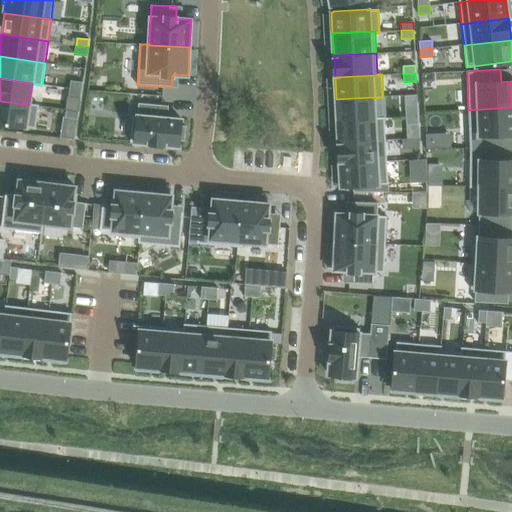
[(71,80),(70,88),(82,90),(83,82),(71,80)]
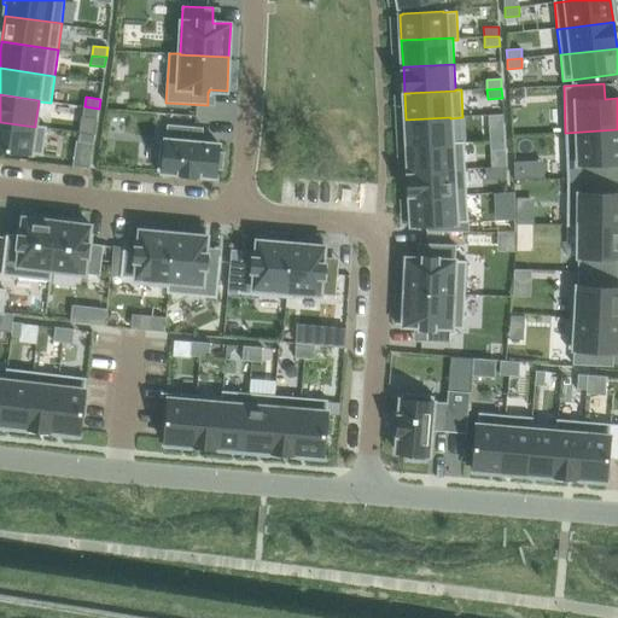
[(85,106),(82,116),(97,118),(99,109),(85,106)]
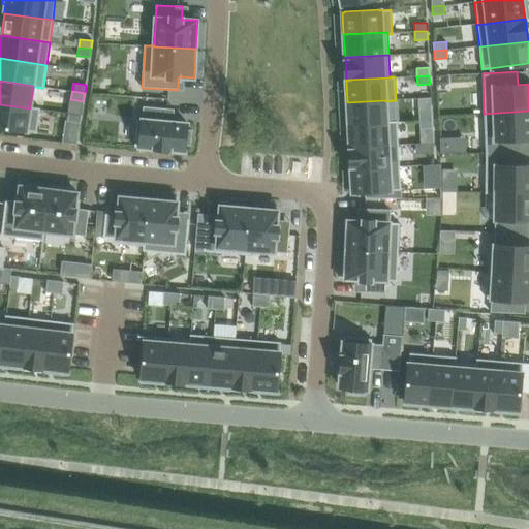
[(385,100),(347,102),(348,125),(387,123),(387,121),(385,101),(385,100)]
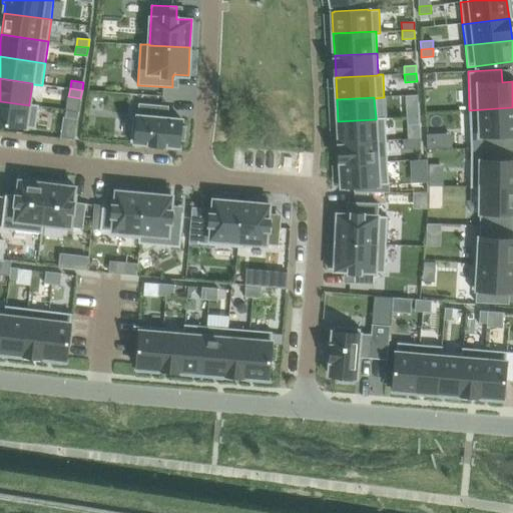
[(0,123),(24,127),(24,126),(36,128),(39,105),(29,103),(29,105),(0,101),(0,123)]
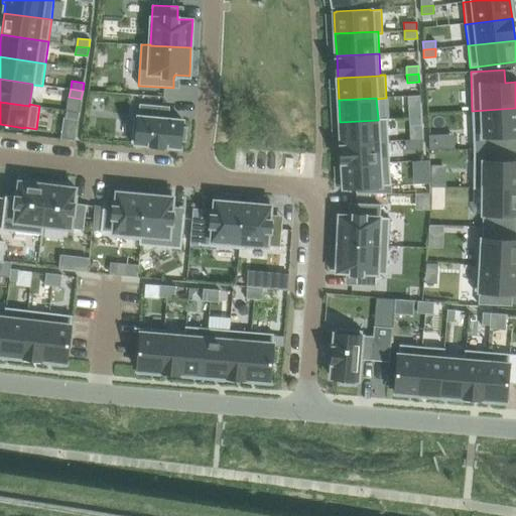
[(133,118),(131,141),(132,141),(131,143),(180,147),(180,146),(181,141),(185,142),(187,127),(182,127),(183,122),(182,122),(183,120),(162,118),(163,106),(140,104),(139,116),(134,116),(134,118),(133,118)]
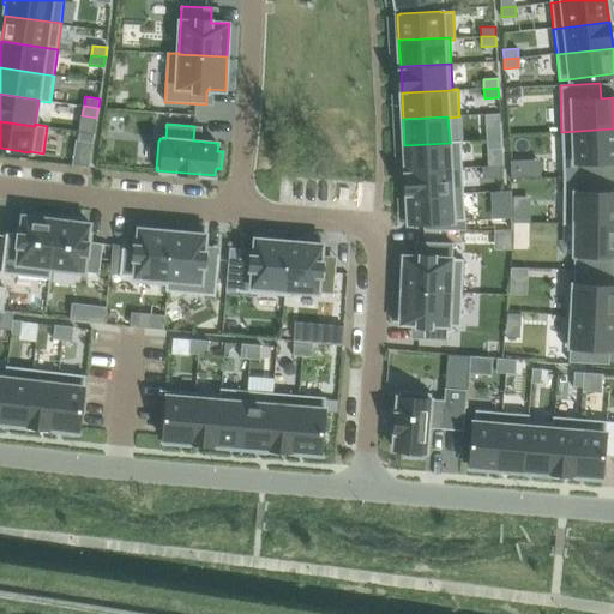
[(613,128),(561,132),(564,178),(603,176),(603,162),(613,161),(613,128)]
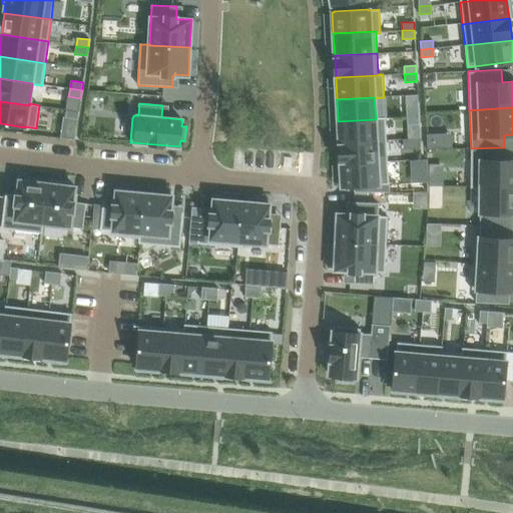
[(418,108),(406,109),(407,117),(419,116),(418,108)]
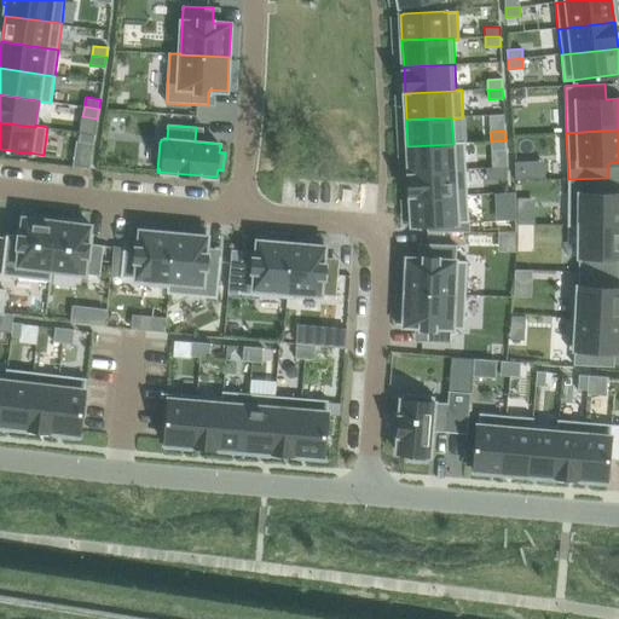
[(81,133),(79,143),(93,144),(96,134),(81,133)]
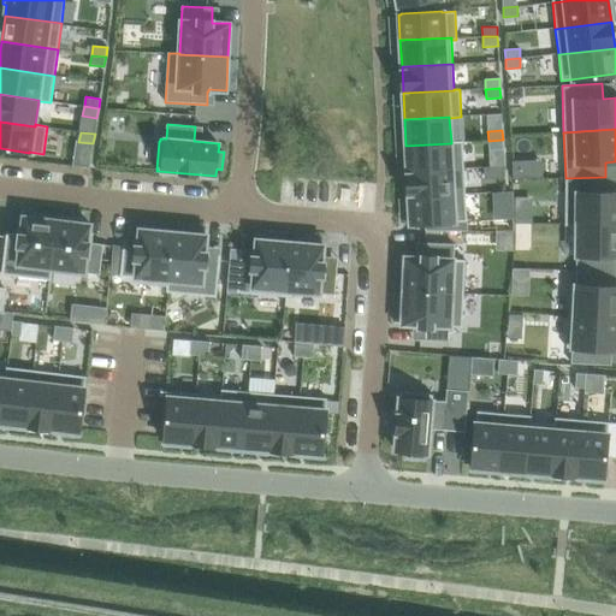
[(503,140),(489,141),(489,150),(503,149),(503,140)]
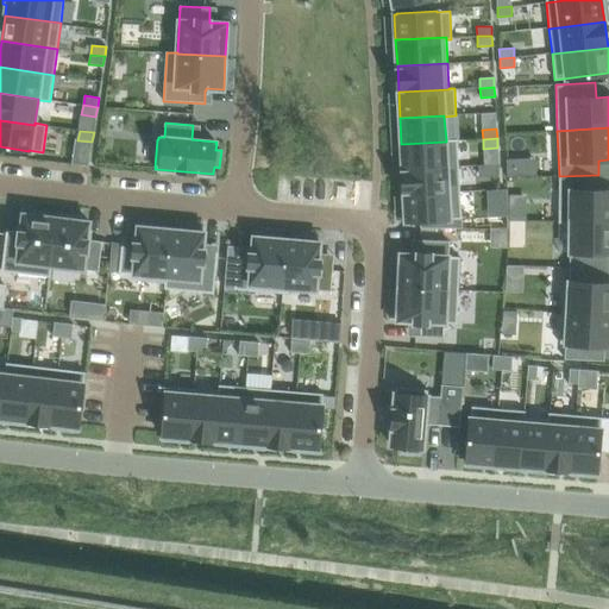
[(446,142),(401,144),(402,170),(458,167),(457,139),(446,139),(446,142)]
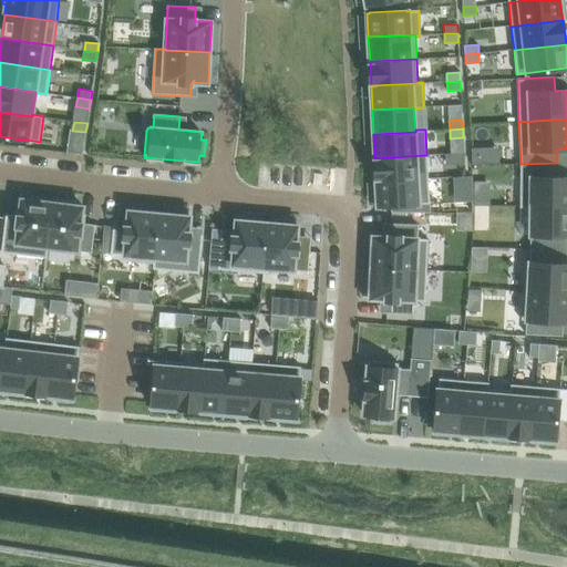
[(482,148),(472,148),(472,164),(483,164),(482,148)]
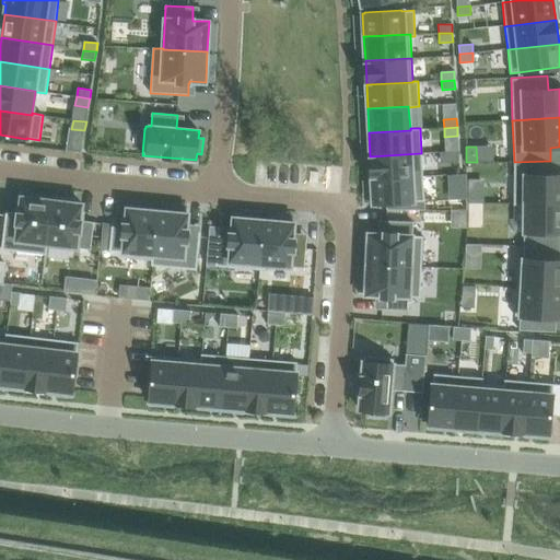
[(421,153),(370,156),(372,179),(423,177),(421,153)]
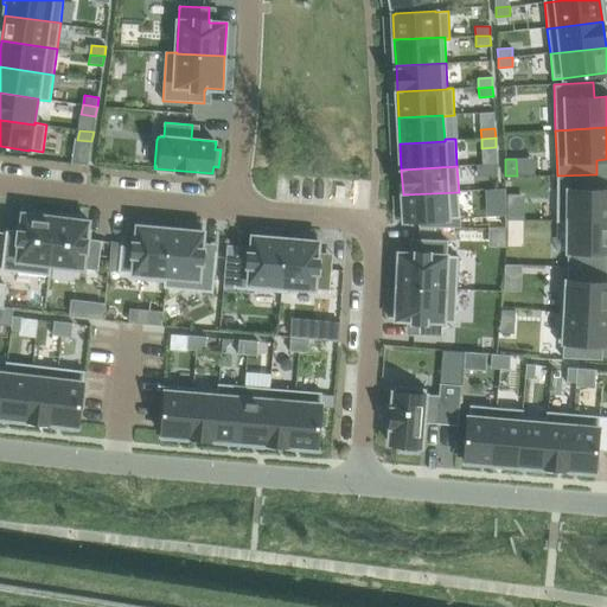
[(557,176),(557,222),(568,222),(568,221),(606,221),(606,189),(596,190),(596,174),(557,176)]
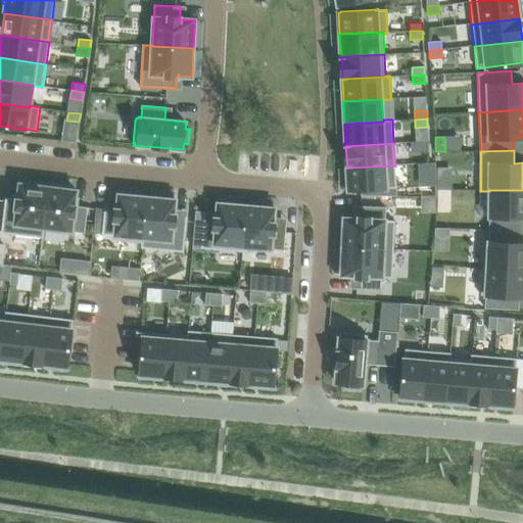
[(395,165),(347,168),(348,190),(350,190),(384,188),(396,188),(395,165)]
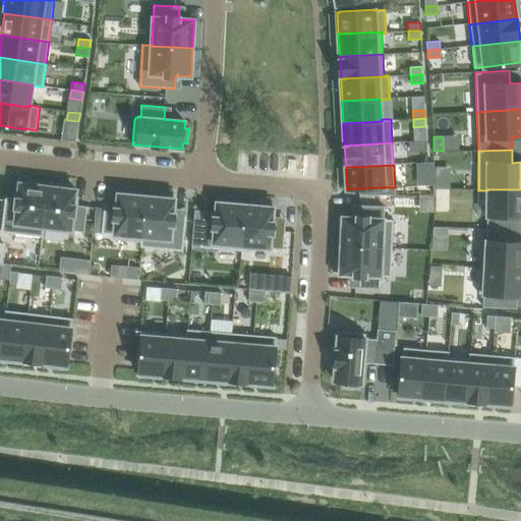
[(5,196),(1,232),(43,237),(45,227),(44,227),(49,182),(27,180),(27,183),(20,182),(18,196),(16,196),(16,198),(5,196)]
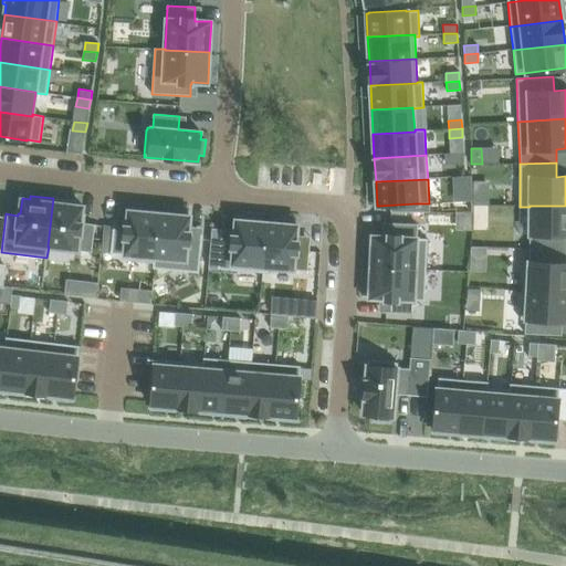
[(53,198),(48,247),(49,247),(91,252),(95,224),(83,222),(83,221),(82,221),(83,206),(75,205),(76,201),(53,198)]
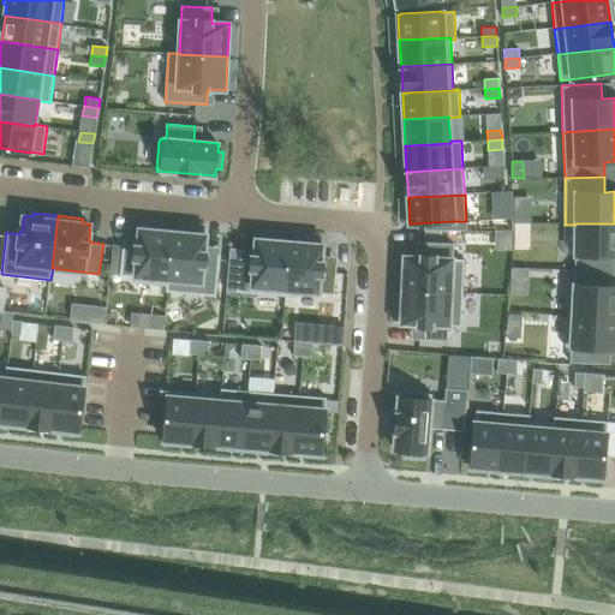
[(575,225),(575,269),(603,270),(604,256),(614,255),(614,224),(575,224),(575,225)]
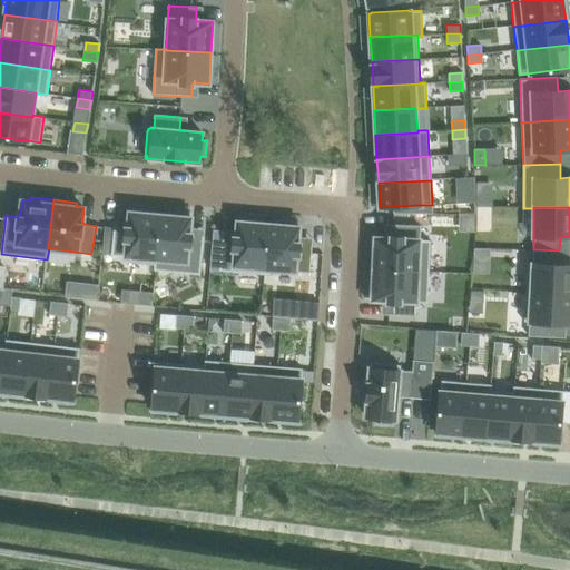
[(115,227),(111,255),(125,257),(125,262),(155,265),(160,215),(129,212),(128,227),(126,227),(126,228),(115,227)]
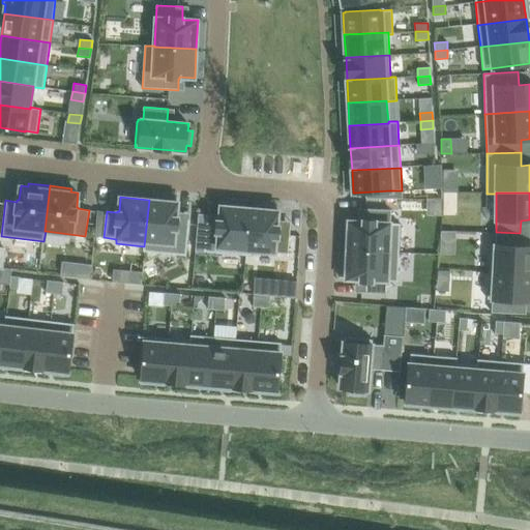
[(144,246),(143,251),(186,255),(189,219),(178,218),(178,217),(177,217),(178,203),(149,200),(144,246)]
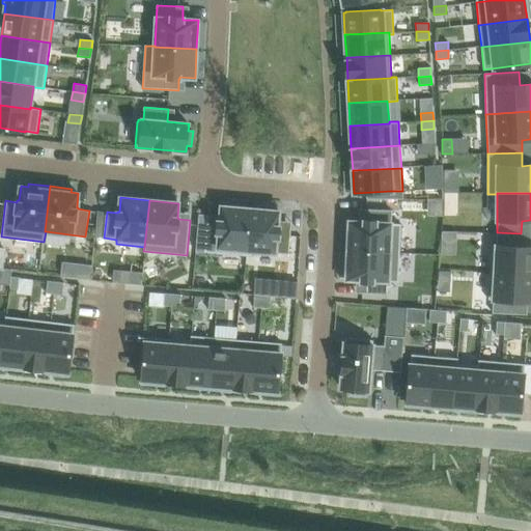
[(198,221),(196,251),(247,255),(248,251),(247,250),(250,208),(221,206),(220,221),(218,221),(218,222),(198,221)]
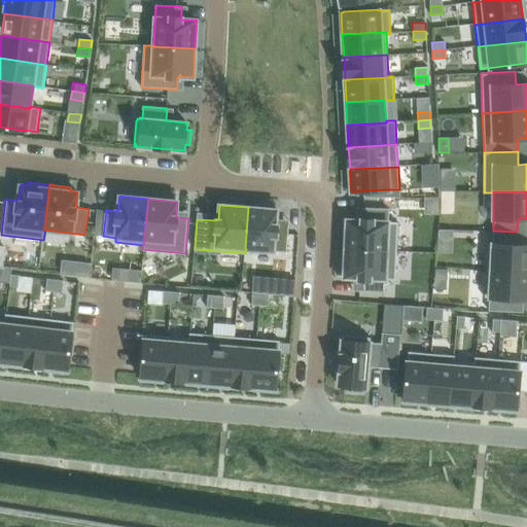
[(347,219),(345,248),(396,251),(397,222),(388,221),(389,209),(363,206),(362,218),(361,218),(361,220),(347,219)]
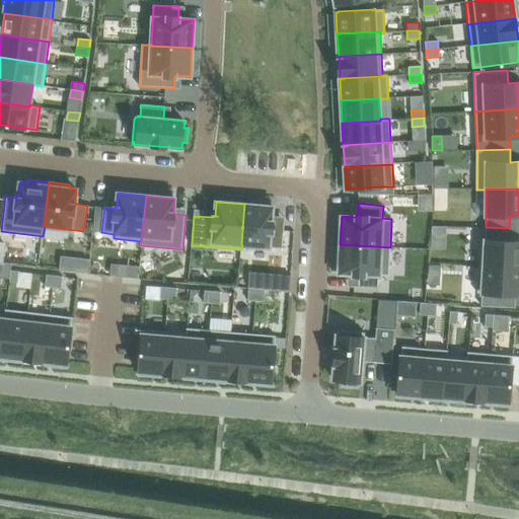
[(244,204),(241,244),(242,245),(282,248),(284,223),(274,222),(274,221),(272,221),(273,207),(244,204)]
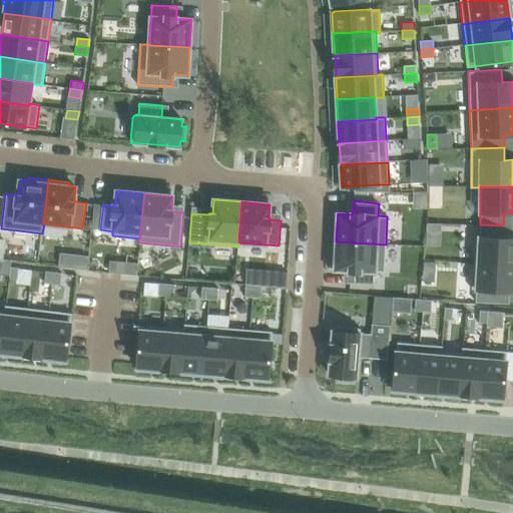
[(474,236),(473,264),(512,265),(512,238),(503,238),(503,227),(503,225),(480,224),(479,237),(474,236)]
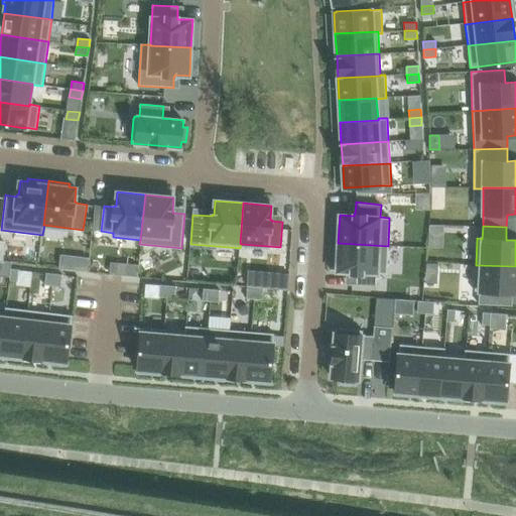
[(338,243),(337,271),(351,272),(351,274),(352,274),(352,285),(377,286),(377,273),(387,274),(388,246),(338,243)]
